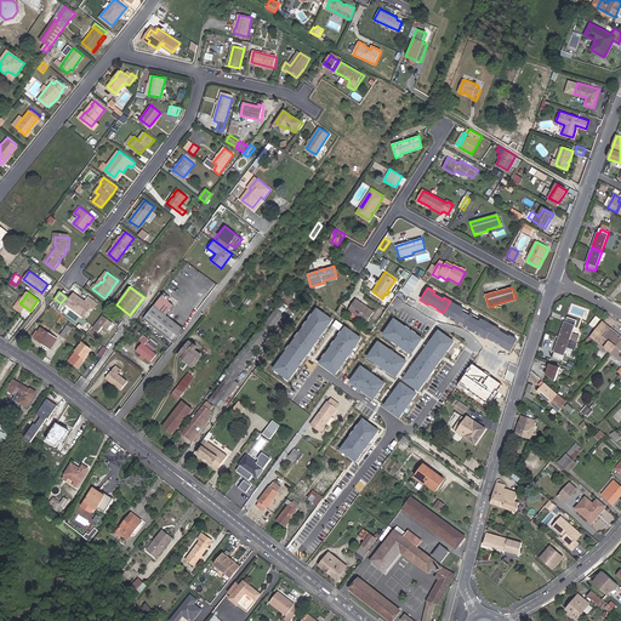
[(67,303),(83,315),(91,306),(93,308),(97,305),(90,298),(86,303),(74,294),(69,300),(66,297),(61,303),(64,306),(67,303)]
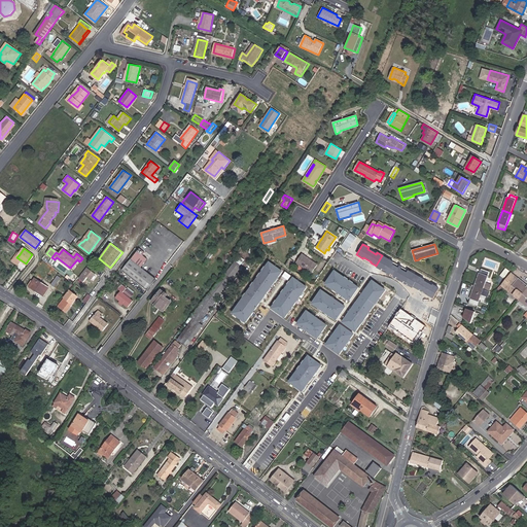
[(138,251),(132,259),(123,271),(148,290),(156,279),(141,267),(147,258),(142,254),(138,251)]
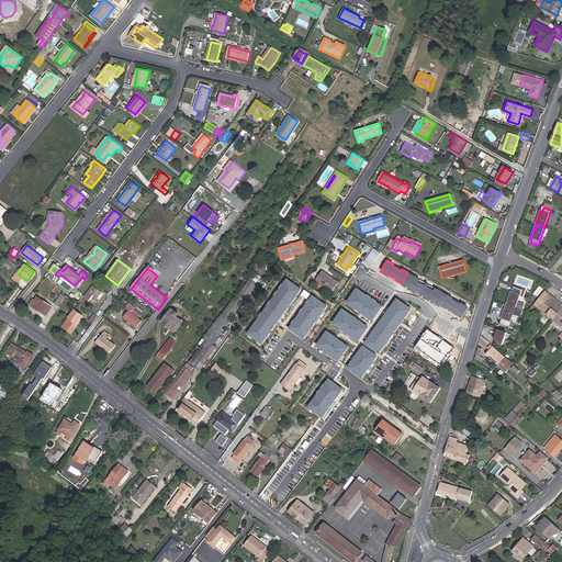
[(337,280),(323,270),(316,280),(330,290),(337,280)]
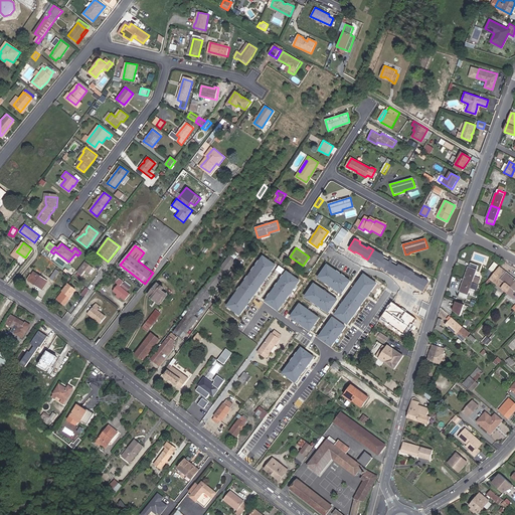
[(230,255),(236,259),(239,252),(233,249),(230,255)]
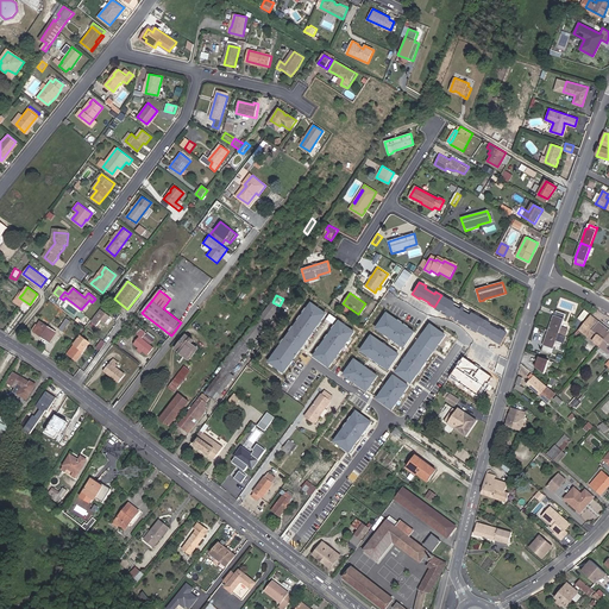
[(507,332),(443,295),(434,309),(439,312),(440,311),(447,314),(447,316),(476,332),(477,331),(500,345),(507,332)]
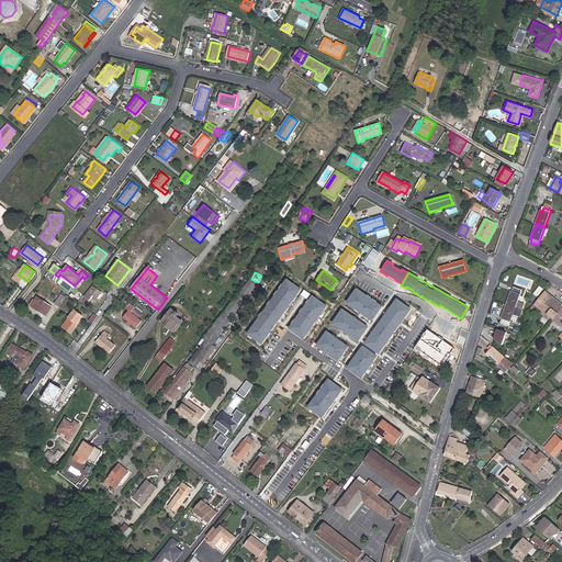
[(308,274),(304,281),(310,285),(314,279),(308,274)]
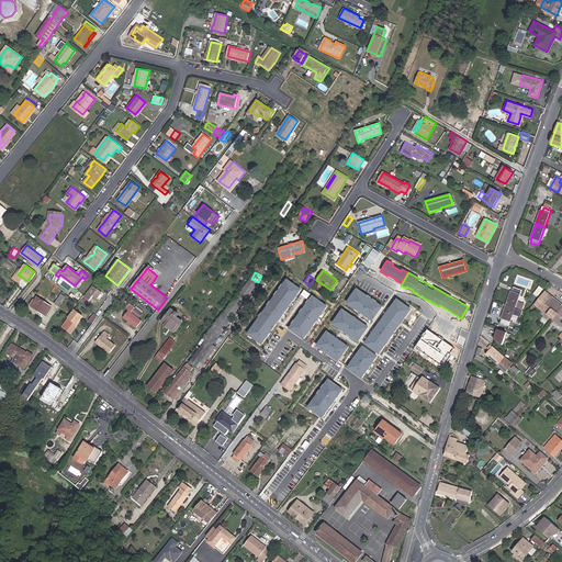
[(250,278),(223,313),(231,319),(258,284),(250,278)]
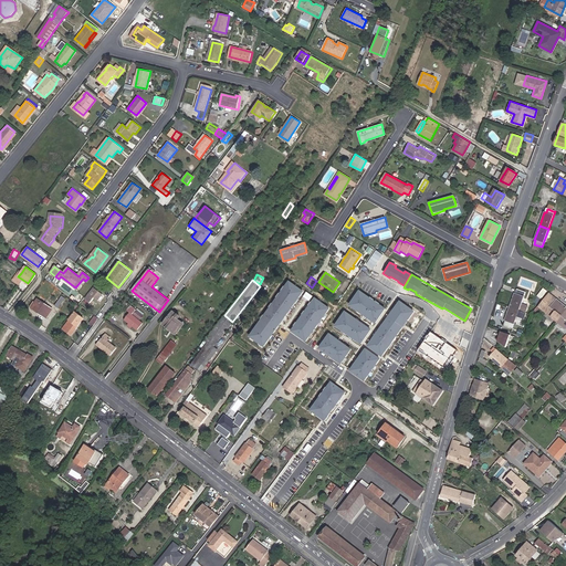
[(287,281),(249,336),(263,346),(302,291),(287,281)]
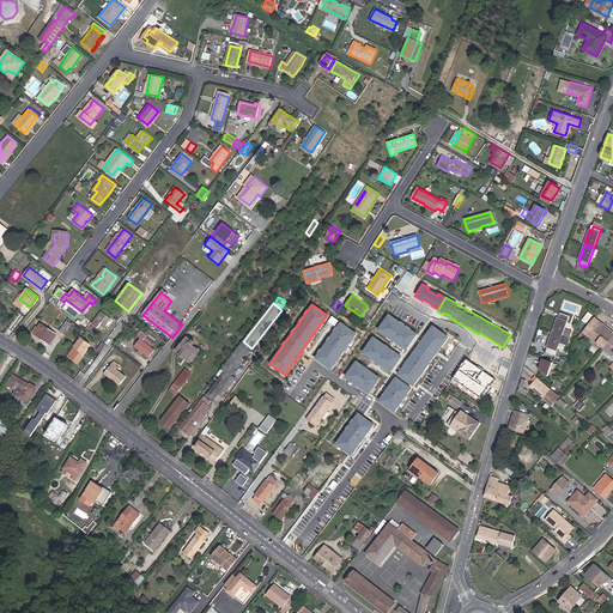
[(105,325),(110,319),(101,311),(91,325),(96,328),(102,321),(105,325)]
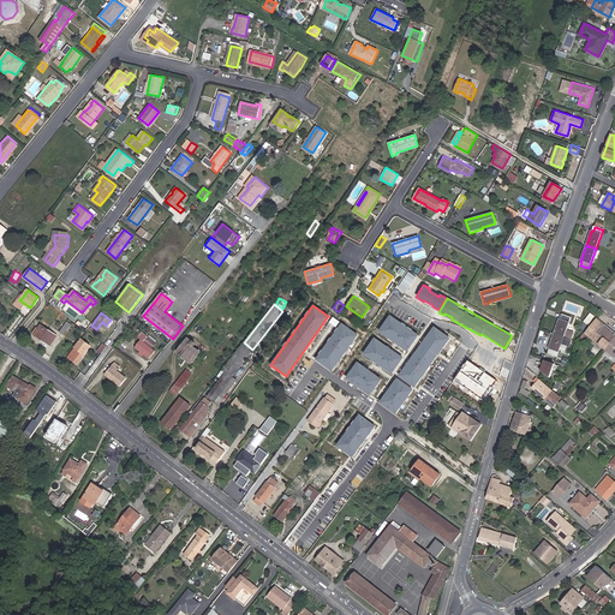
[(555,332),(555,334),(563,336),(572,340),(573,333),(567,330),(571,318),(562,315),(560,318),(554,332),(555,332)]
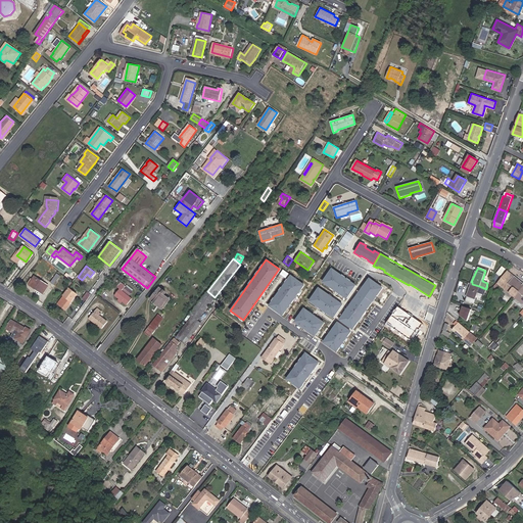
[(355,285),(331,269),(322,282),(346,298),(355,285)]
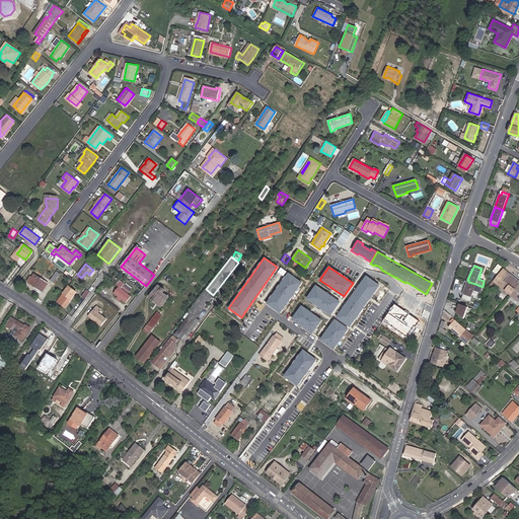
[(511,295),(518,285),(518,281),(510,274),(510,275),(502,269),(497,276),(502,279),(500,282),(503,285),(505,282),(510,286),(506,291),(511,295)]
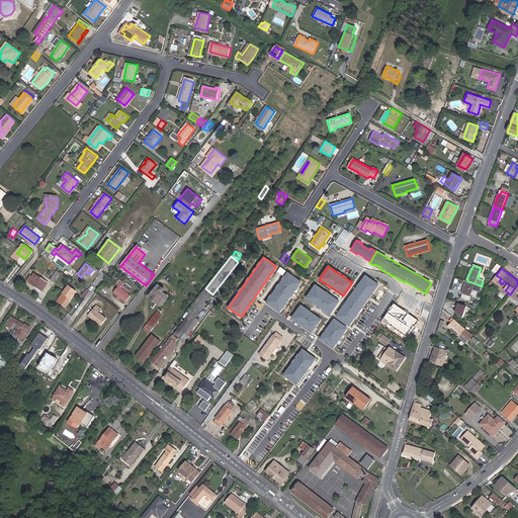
[(54,282),(60,273),(57,271),(51,280),(54,282)]
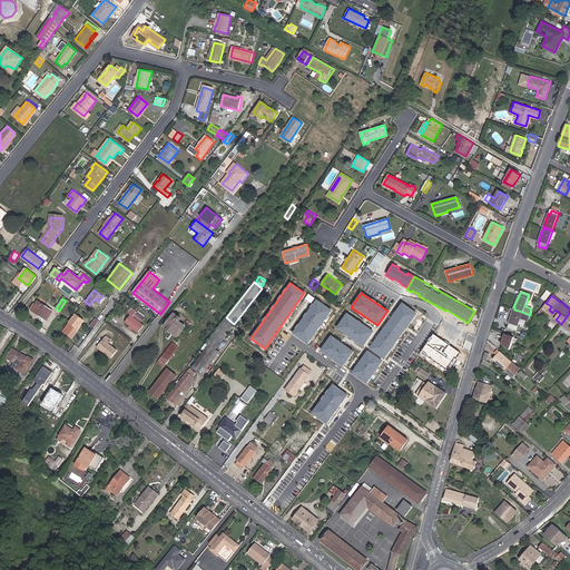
[(316,300),(293,332),(307,343),(331,310),(316,300)]
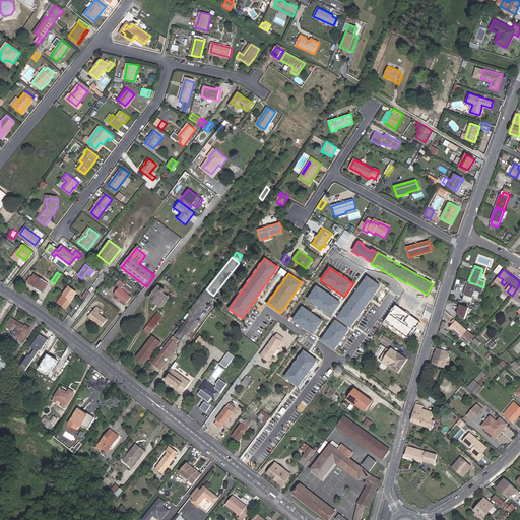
[(27,281),(29,283),(43,291),(48,283),(35,274),(33,277),(30,276),(27,281)]
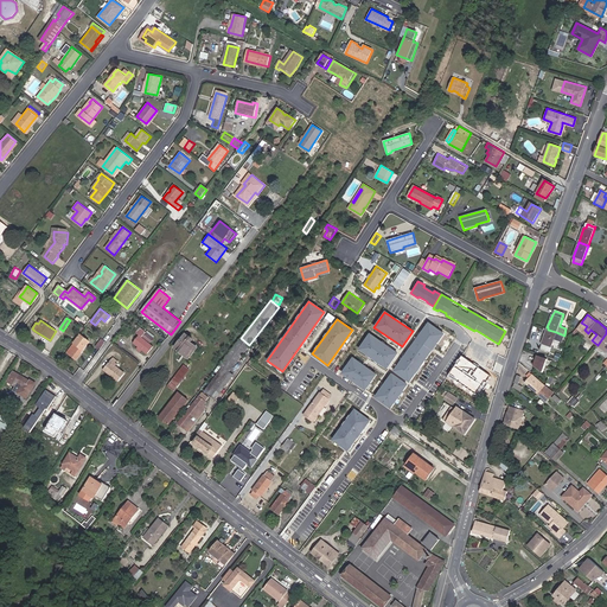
[(428,323),(394,370),(409,382),(443,334),(428,323)]
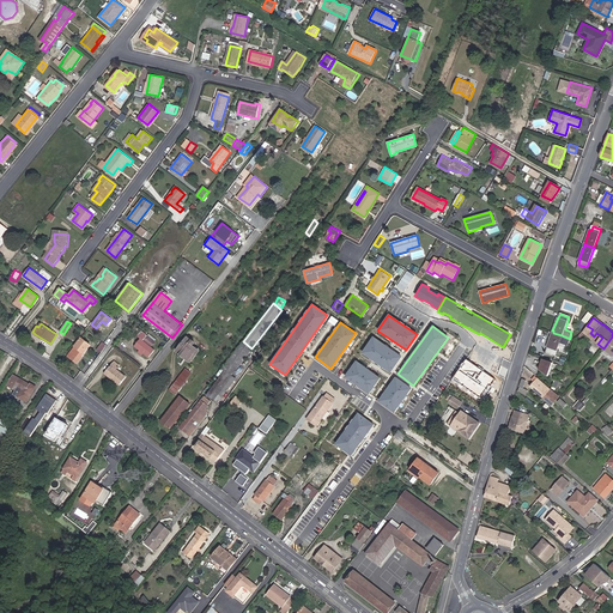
[(582,331),(598,344),(602,338),(596,333),(594,337),(590,333),(593,329),(587,326),(582,331)]
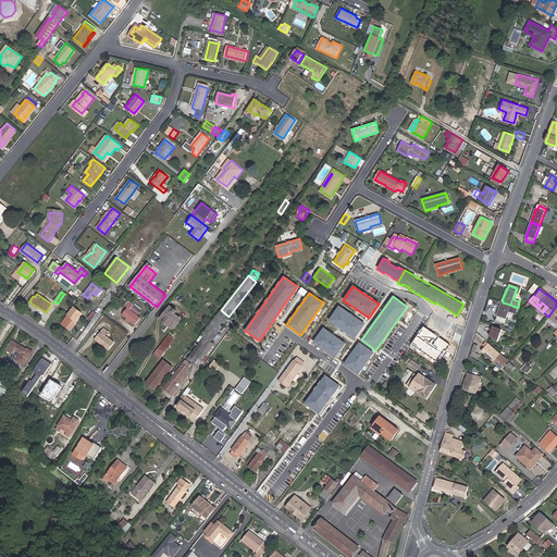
[(128,308),(123,314),(127,318),(131,321),(135,324),(141,318),(137,316),(141,310),(130,300),(125,306),(128,308)]
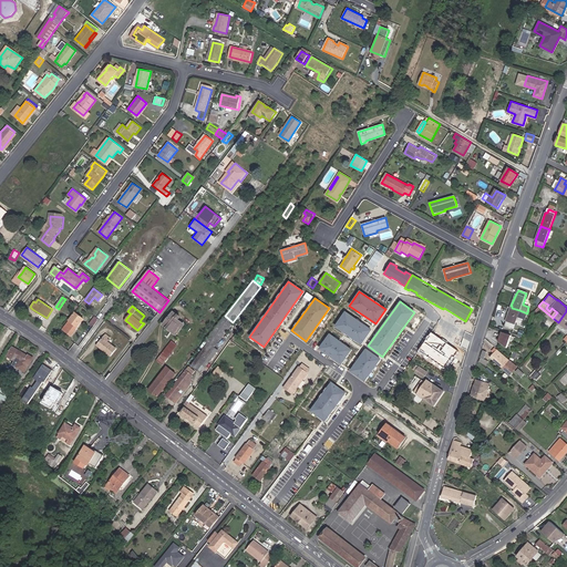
[(512,308),(511,308),(505,321),(506,321),(505,326),(513,329),(519,310),(512,308)]
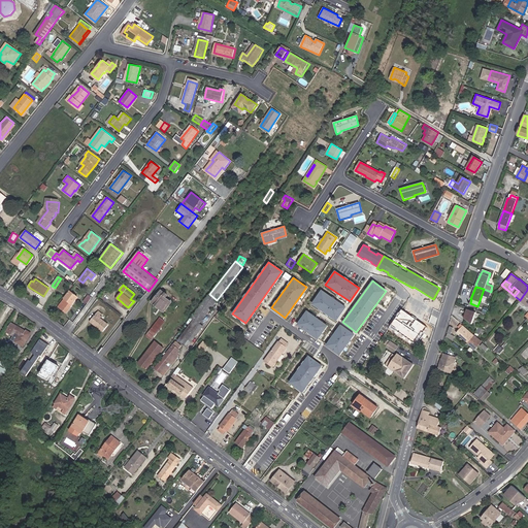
[(344,306),(321,290),(311,303),(336,320),(344,306)]
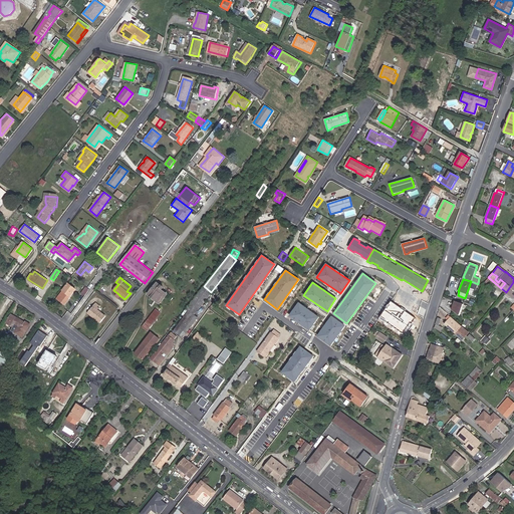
[(64,304),(73,291),(71,290),(73,287),(68,283),(57,298),(64,304)]
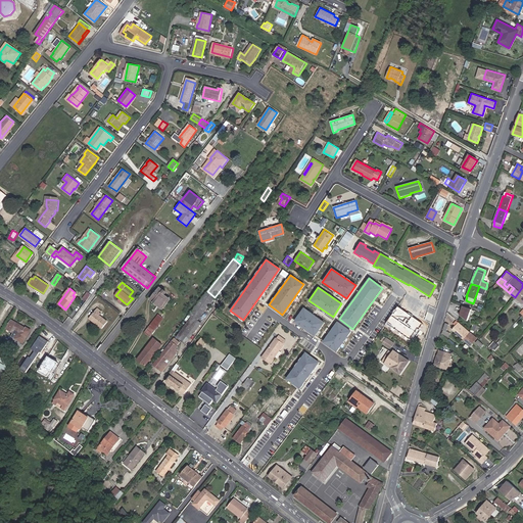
[(164,291),(160,288),(151,300),(162,308),(170,299),(163,293),(164,291)]
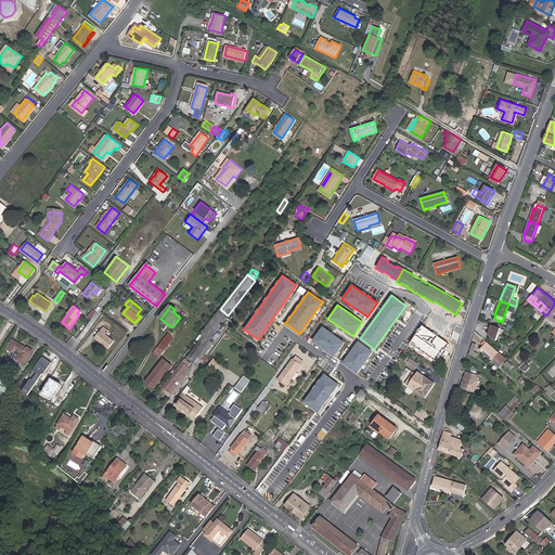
[(228,315),(220,309),(202,334),(204,335),(188,358),(196,364),(214,343),(210,339),(229,315),(228,315)]
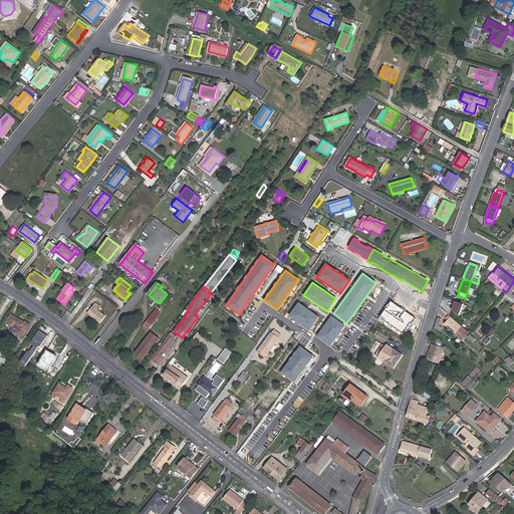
[(391,301),(379,317),(404,334),(415,318),(391,301)]
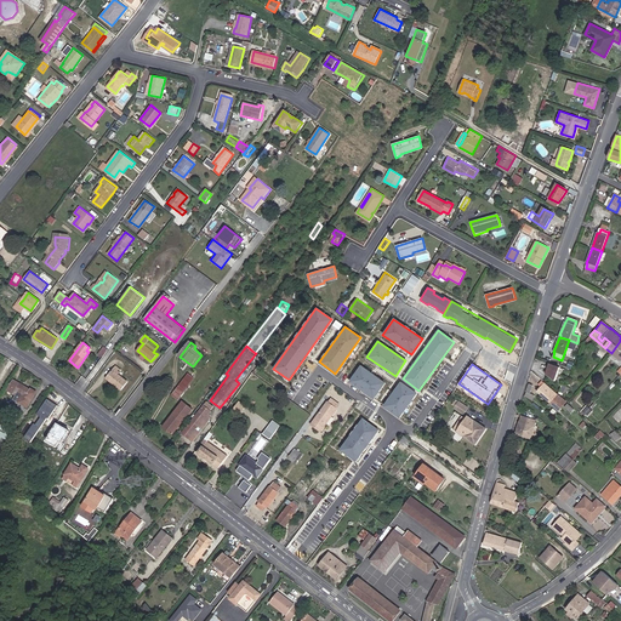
[(554,382),(559,368),(550,364),(546,375),(554,382)]
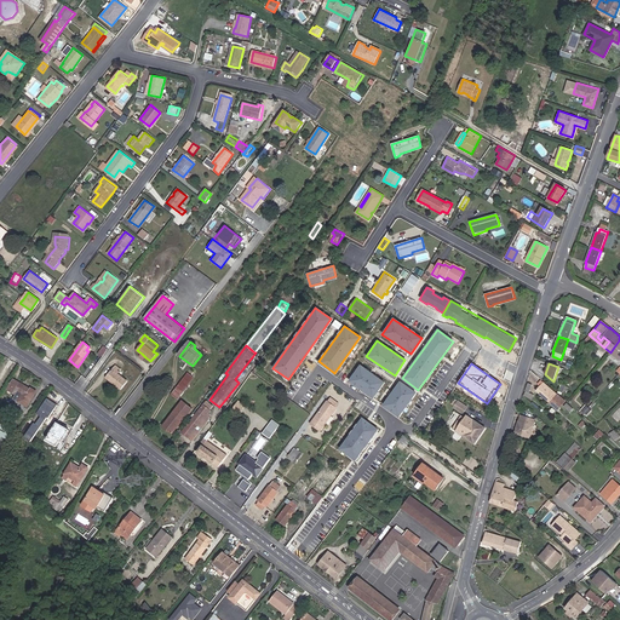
[(121,389),(127,380),(118,373),(121,369),(116,366),(107,378),(121,389)]
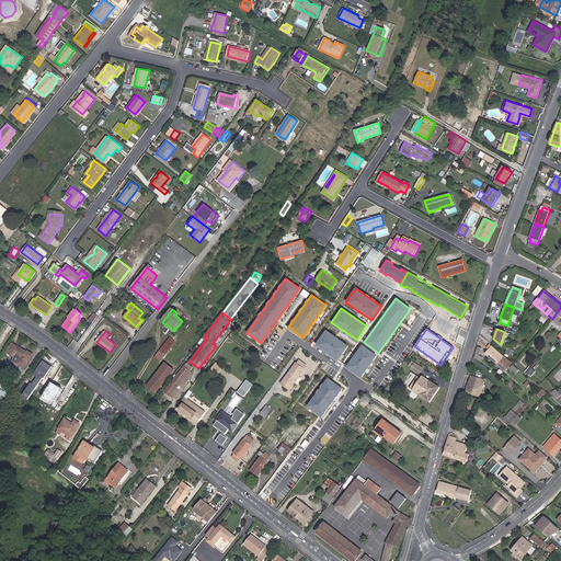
[(346,346),(325,331),(316,345),(336,361),(346,346)]
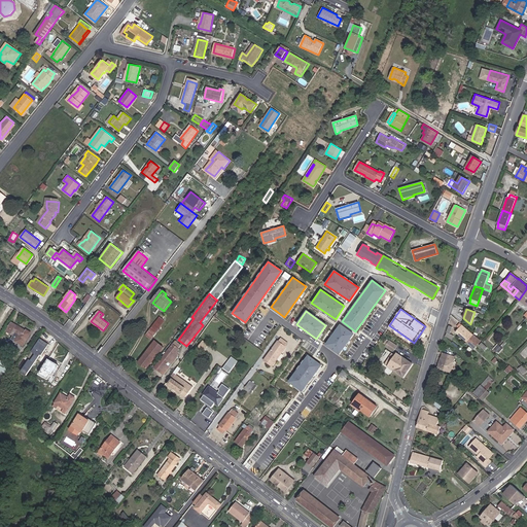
[(165,320),(160,317),(146,335),(151,339),(165,320)]
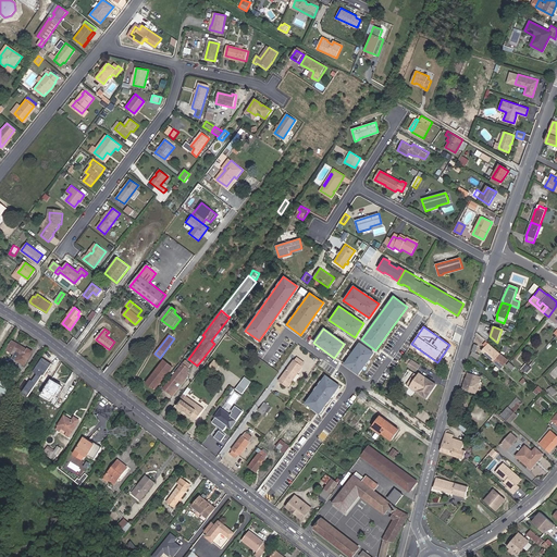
[(28,349),(13,341),(8,350),(15,355),(13,358),(25,366),(33,351),(28,349)]
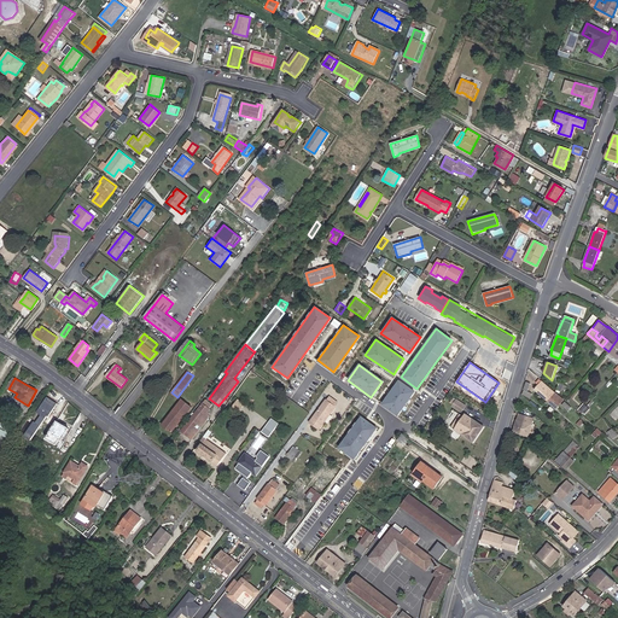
[(540,385),(535,390),(557,409),(564,401),(542,382),(538,379),(536,382),(540,385)]
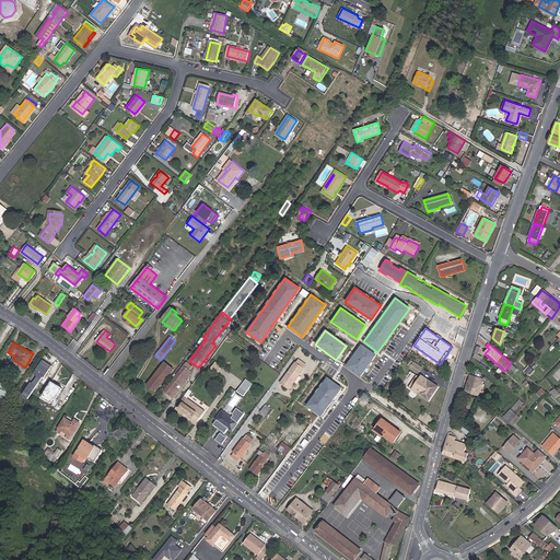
[(374,354),(361,345),(346,365),(360,375),(374,354)]
